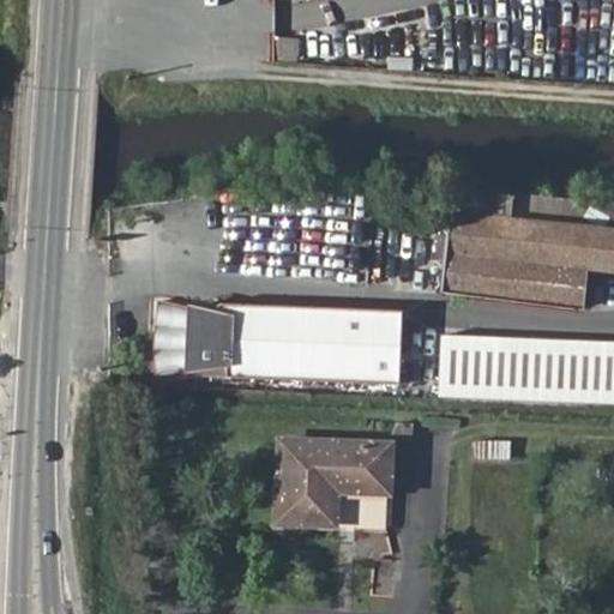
[(613,204),(512,194),(455,191),(450,235),(443,298),(582,309),(590,271),(613,275),(613,204)]
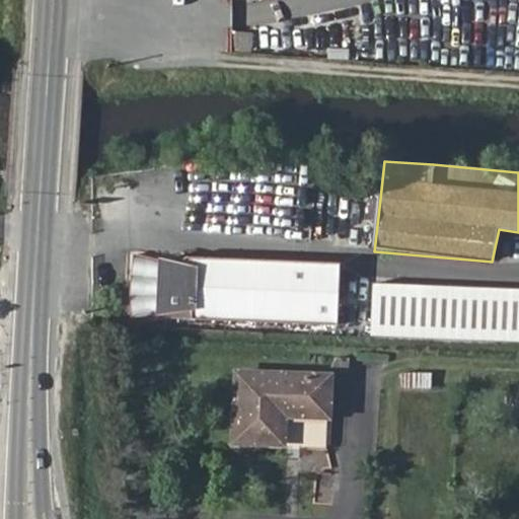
[(137,255),(134,319),(336,328),(339,265),(137,255)]
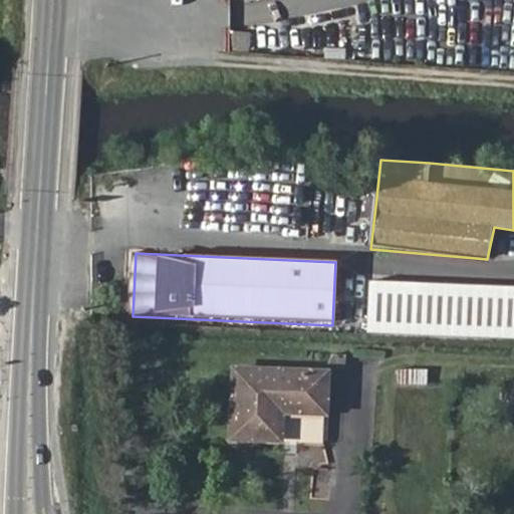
[(513,285),(368,280),(367,330),(513,335),(513,285)]
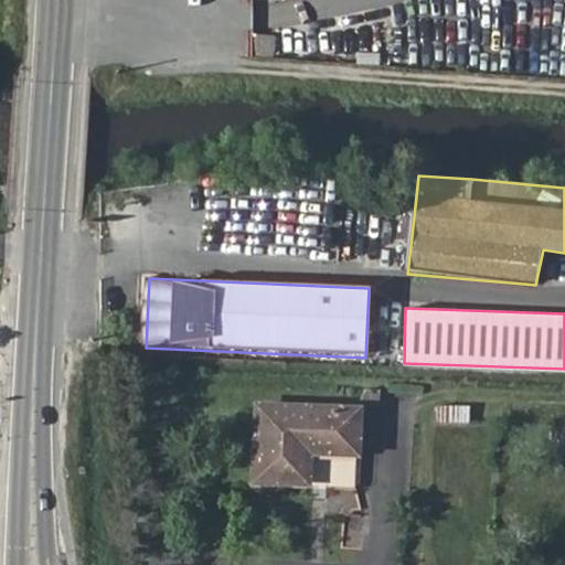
[(436,423),(471,423),(471,404),(436,403),(436,423)]
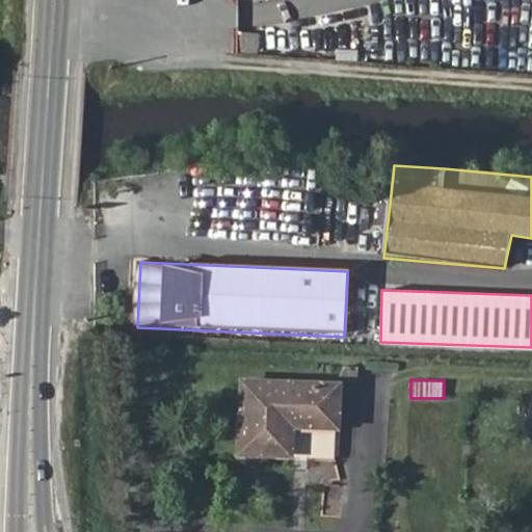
[(242,384),(240,453),(292,456),(333,458),(339,389),(242,384)]
